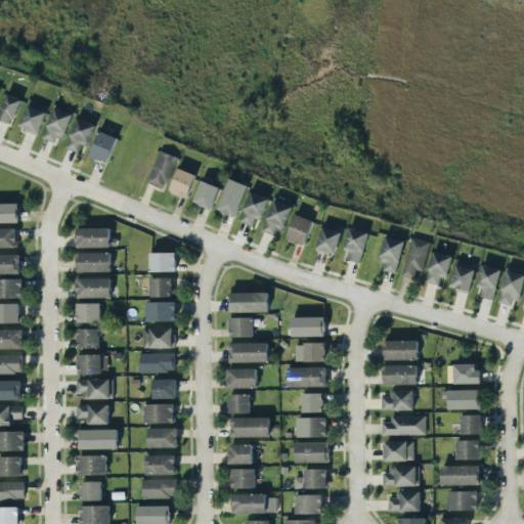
[(0,110),(0,119),(11,125),(22,100),(7,94),(0,110)]
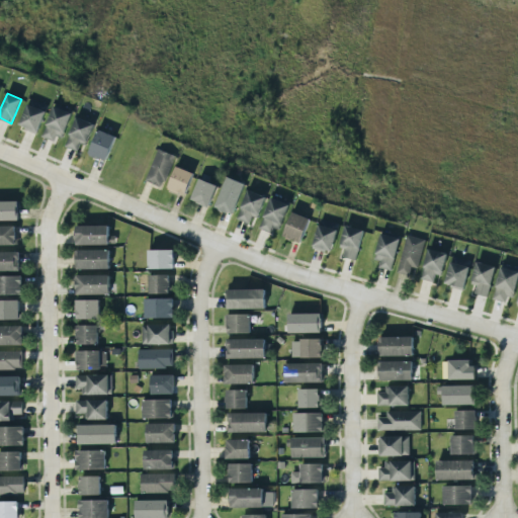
[(36,134),(48,105),(29,98),(18,126),(36,134)]
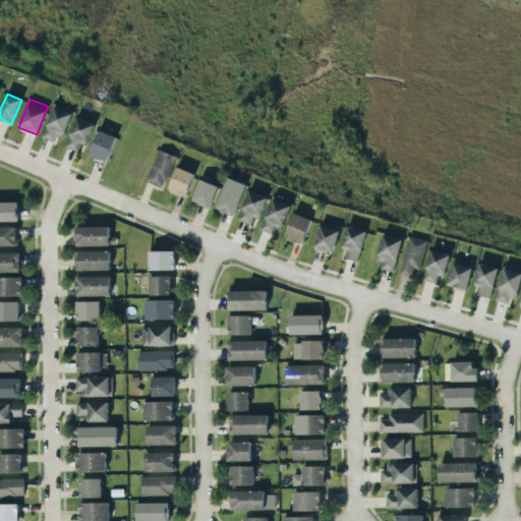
[(42,138),(60,143),(70,112),(52,106),(42,138)]
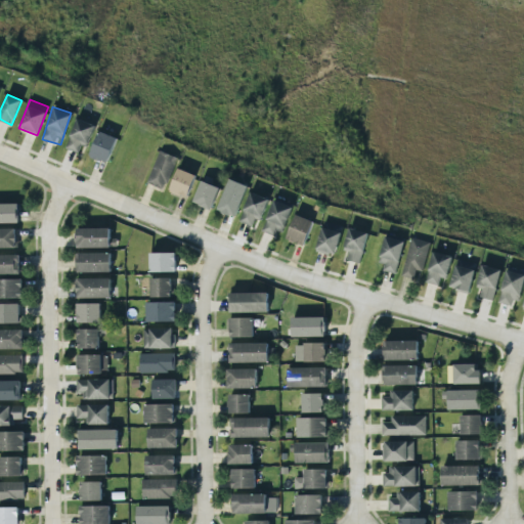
[(78,153),(81,144),(87,147),(95,124),(75,118),(66,148),(78,153)]
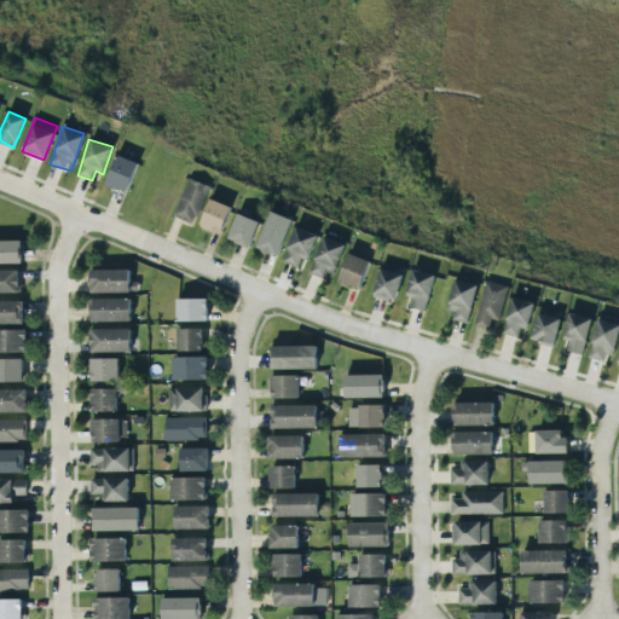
[(138,162),(117,155),(106,185),(127,192),(138,162)]
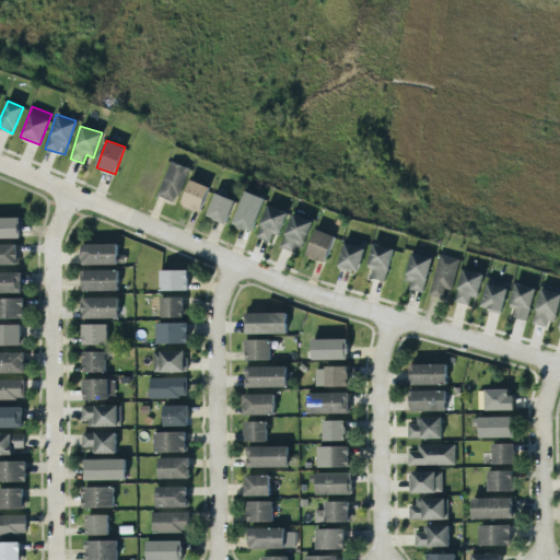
[(189,168),(170,161),(155,196),(175,203),(189,168)]
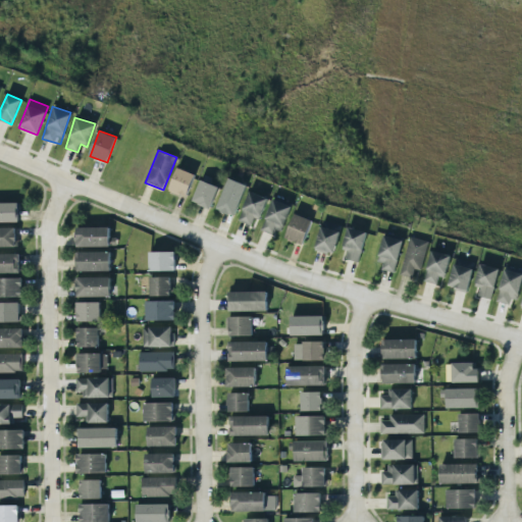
[(186,198),(195,174),(177,167),(168,191),(186,198)]
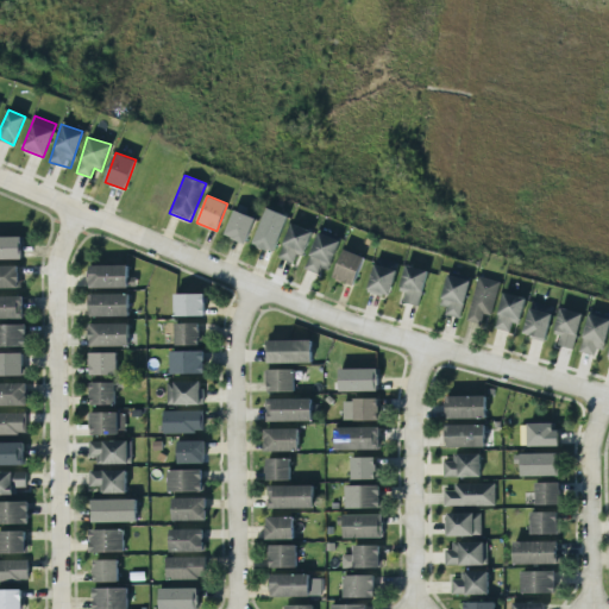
[(274,252),(288,215),(265,208),(252,245),(274,252)]
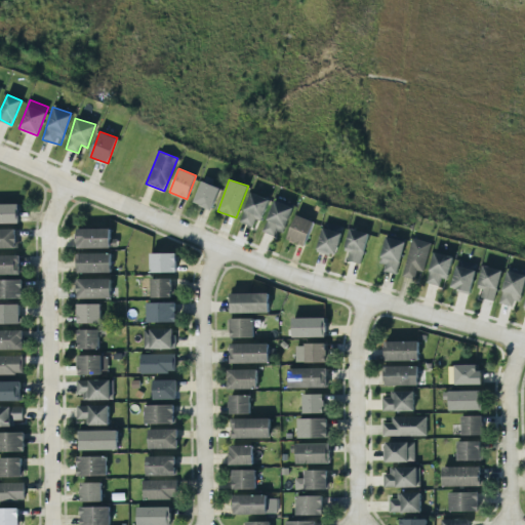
[(193,203),(211,209),(219,188),(201,180),(193,203)]
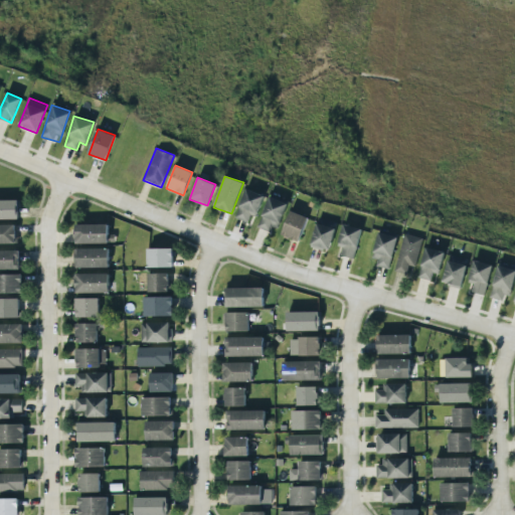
[(250,214),(255,216),(265,195),(246,188),(234,217),(247,222),(250,214)]
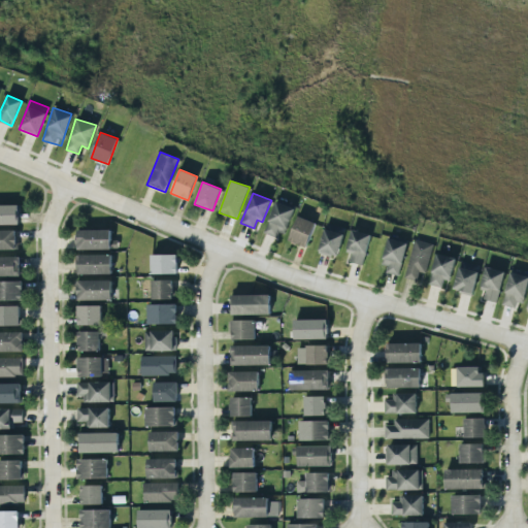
[(281,240),(295,207),(277,200),(263,232),(281,240)]
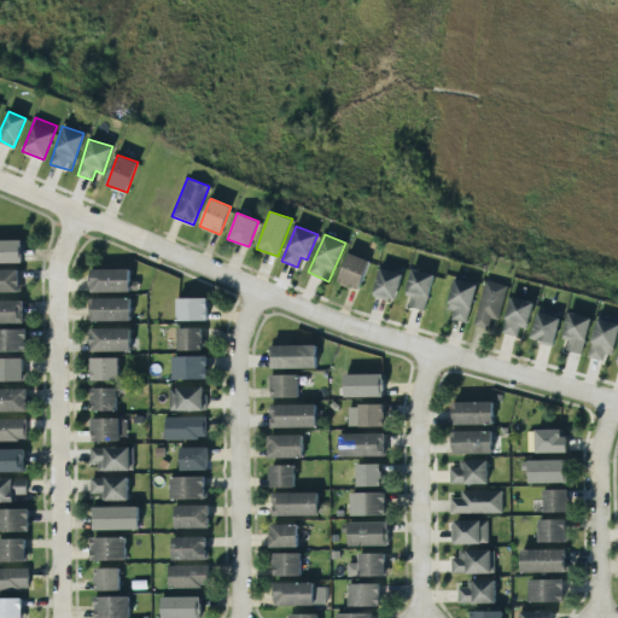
[(0,263),(22,263),(22,239),(0,239),(0,263)]
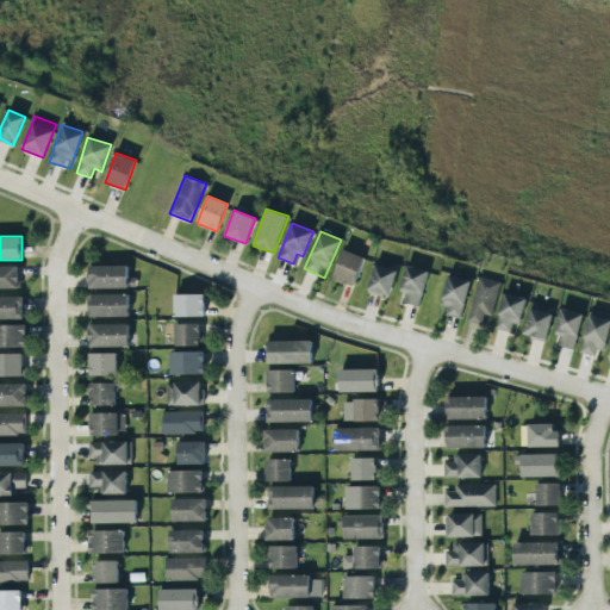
[(365,257),(344,249),(332,278),(353,286),(365,257)]
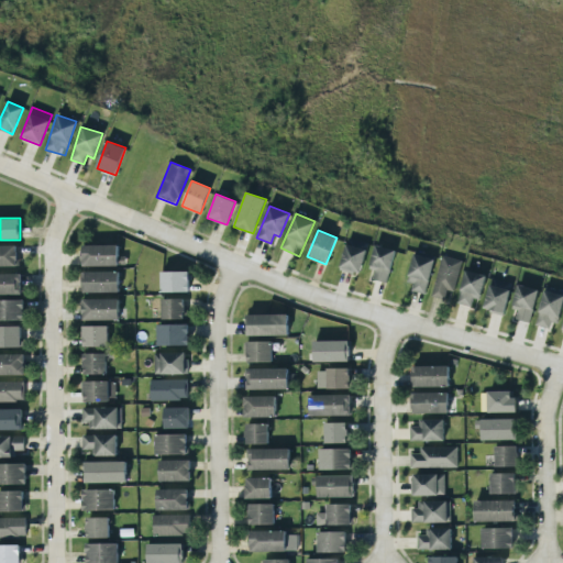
[(360,274),(368,243),(348,238),(339,268),(360,274)]
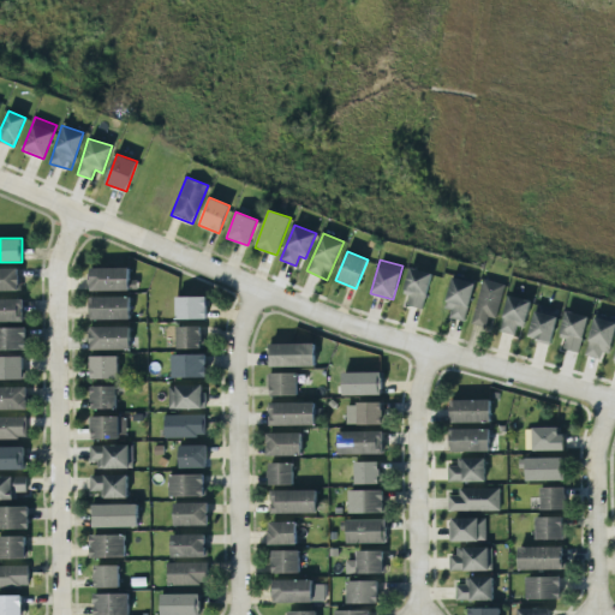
[(423,309),(431,273),(408,267),(402,294),(408,296),(406,305),(423,309)]
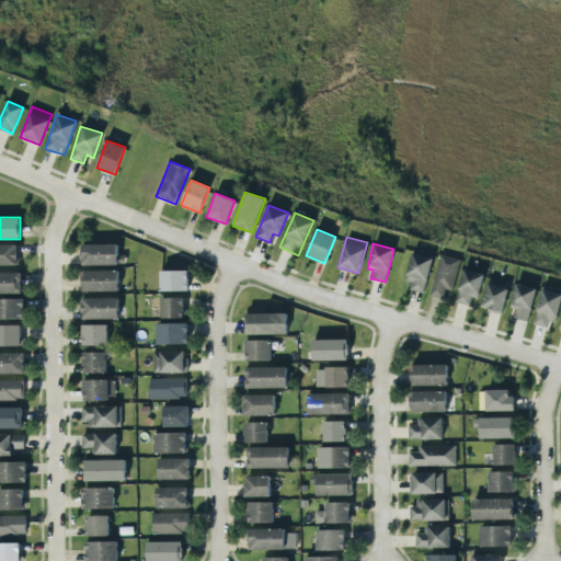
[(0,264),(18,265),(18,244),(0,244),(0,264)]
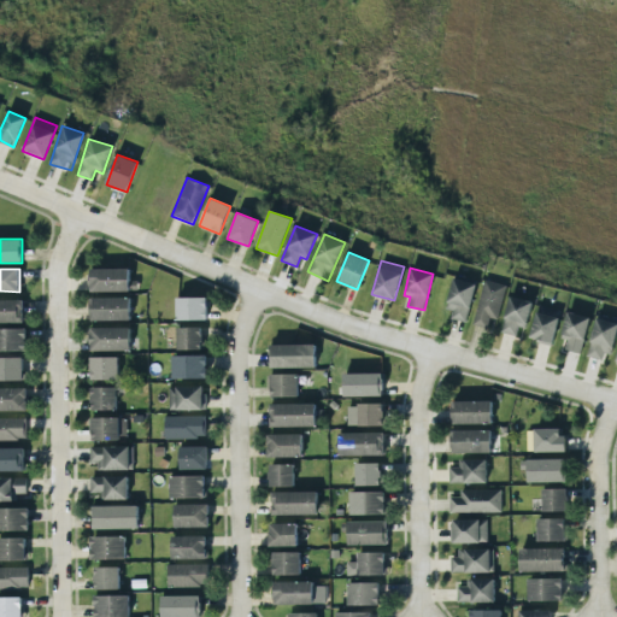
[(89,269),(90,292),(129,292),(128,269),(89,269)]
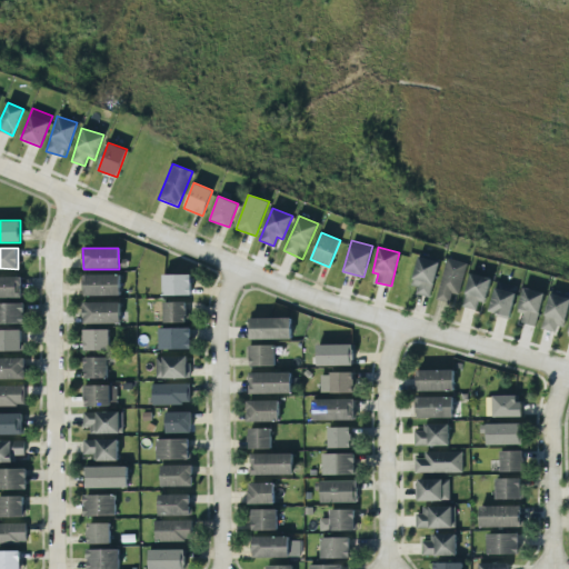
[(439,260),(418,255),(410,285),(417,287),(415,293),(429,298),(439,260)]
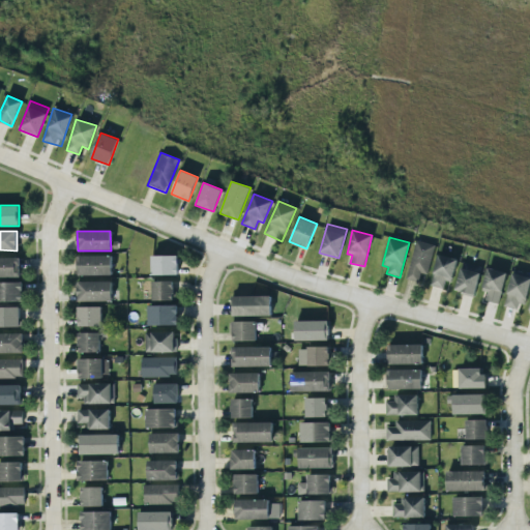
[(427,274),(435,244),(416,240),(406,280),(417,282),(419,272),(427,274)]
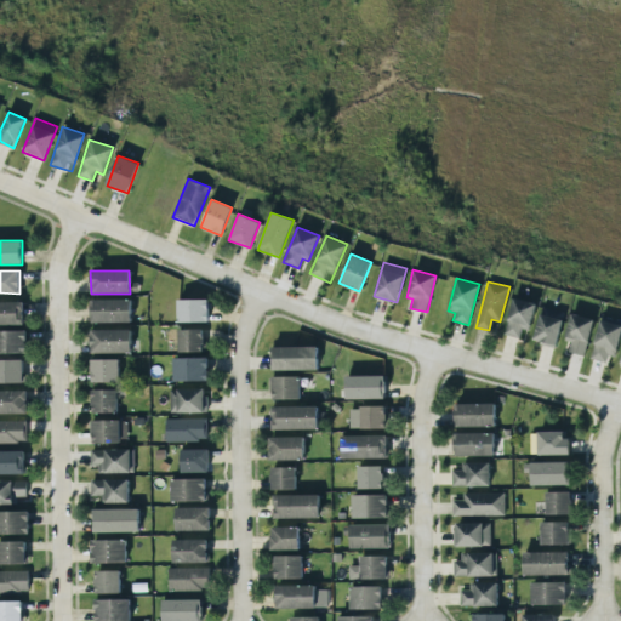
[(503,335),(519,339),(522,329),(529,331),(536,303),(513,297),(503,335)]
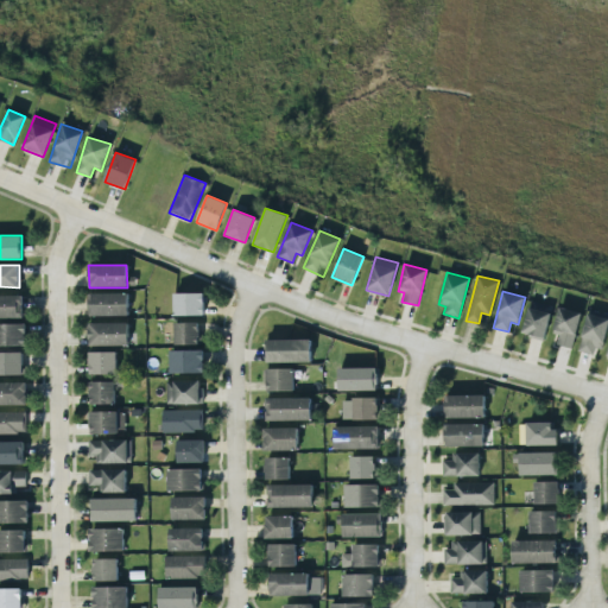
[(128,316),(127,292),(89,293),(89,316),(128,316)]
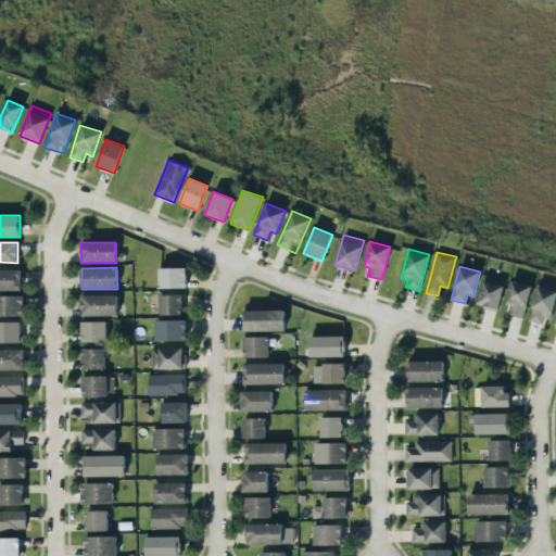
[(159,268),(159,289),(186,288),(186,267),(159,268)]
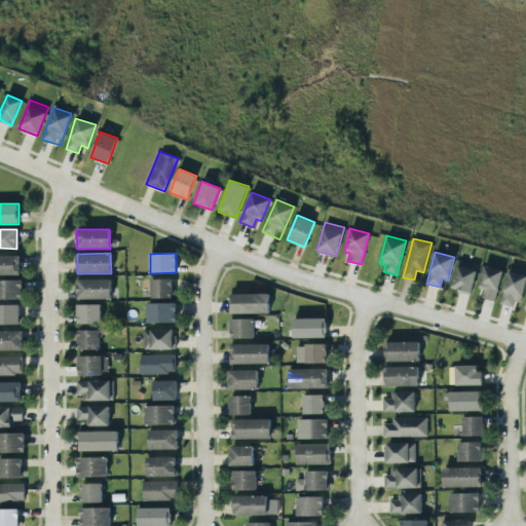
[(0,255),(0,274),(21,274),(20,256),(0,255)]
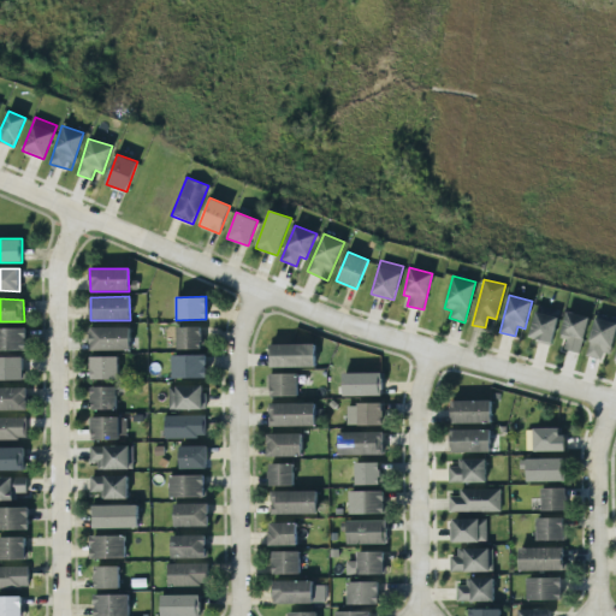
[(528,339),(551,344),(560,309),(537,304),(528,339)]
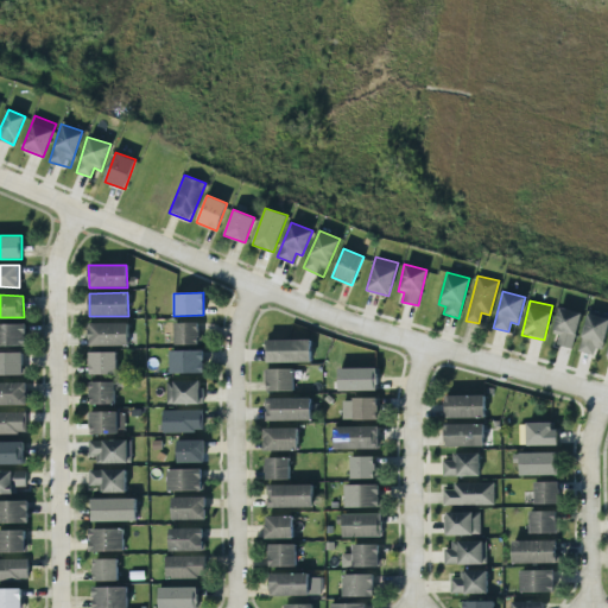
[(580,311),(557,308),(553,334),(558,335),(556,346),(574,348),(580,311)]
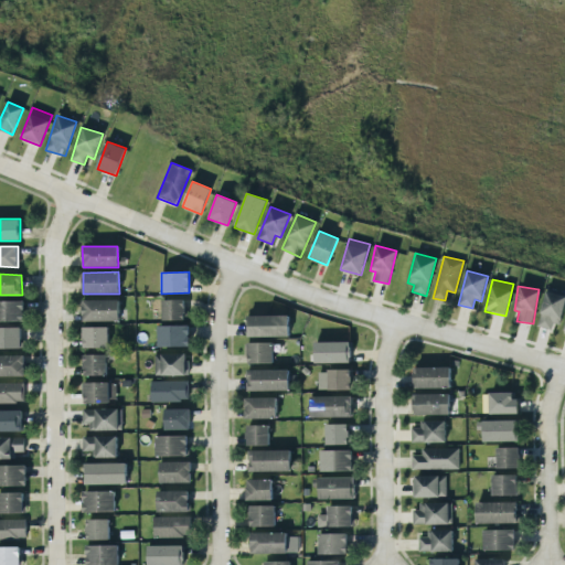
[(535,326),(555,331),(564,297),(564,294),(547,288),(535,326)]
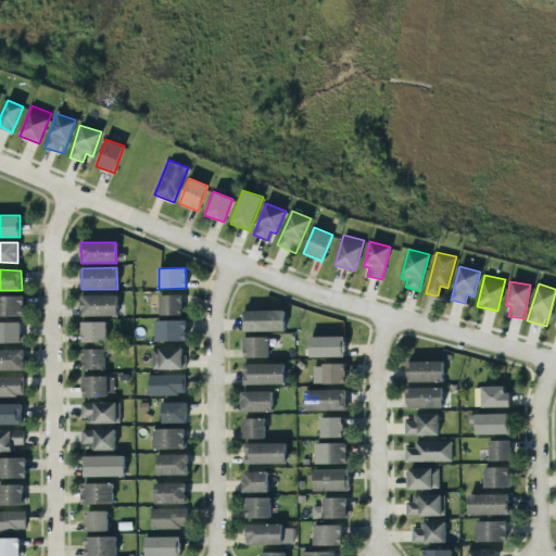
[(0,315),(24,316),(24,297),(0,295),(0,315)]
